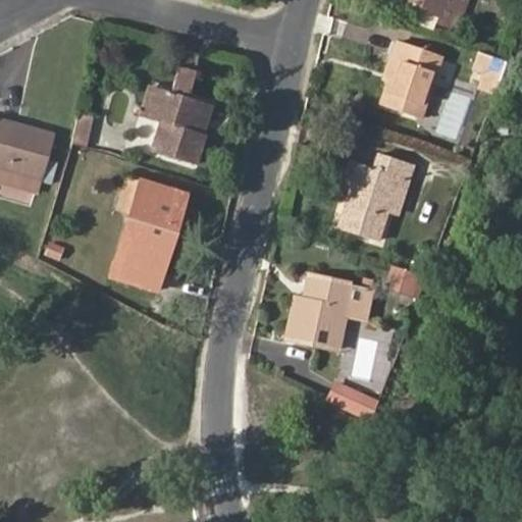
[(398,0),(440,13),(445,0),(398,0)]
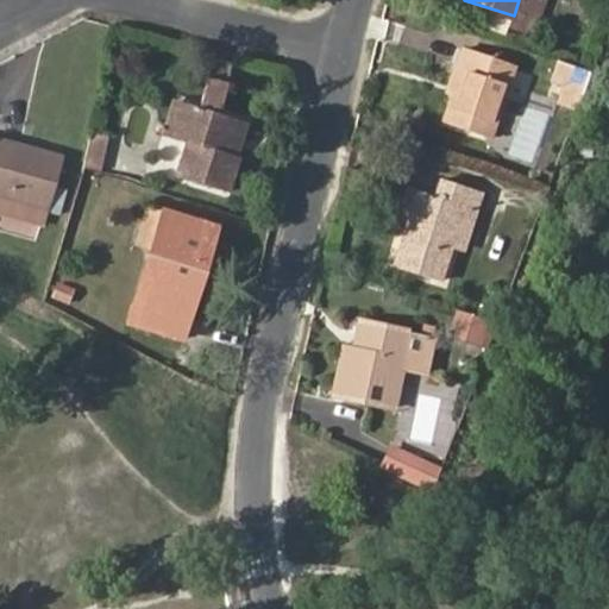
[(510,27),(537,36),(547,0),(519,0),(514,16),(510,27)]
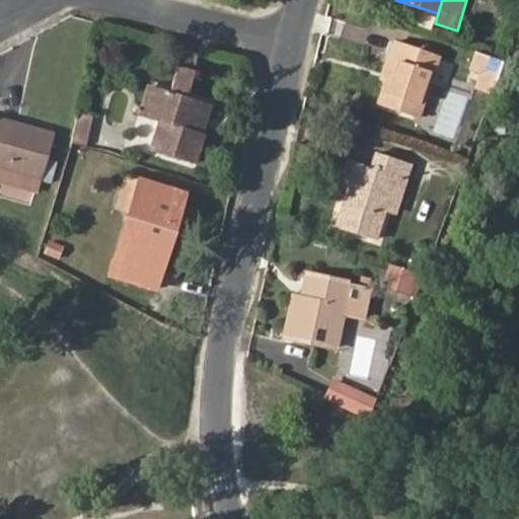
[(378,104),(416,118),(438,56),(394,41),(380,79),(385,81),(378,104)]
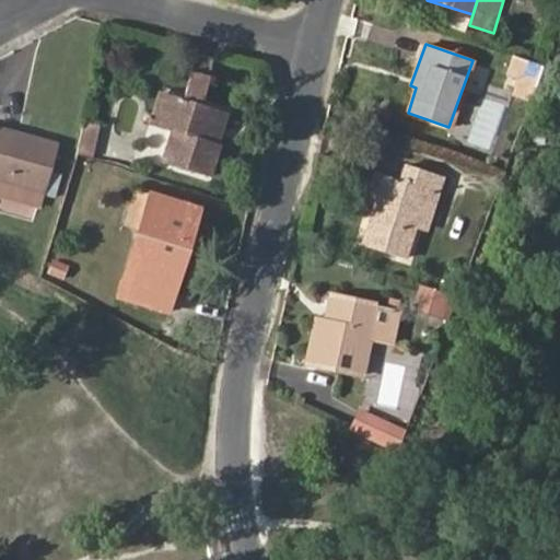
[(512,55),(504,76),(515,80),(536,88),(545,65),(512,55)]
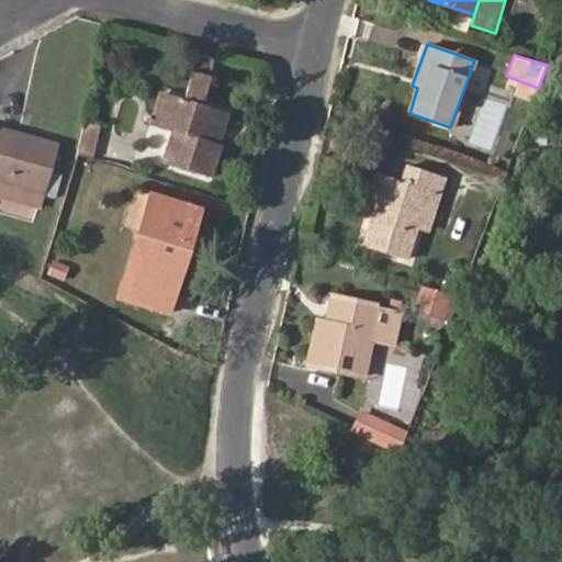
[(220,144),(209,141),(216,111),(202,105),(211,76),(192,71),(183,99),(157,92),(148,122),(157,125),(147,156),(210,173),(220,144)]
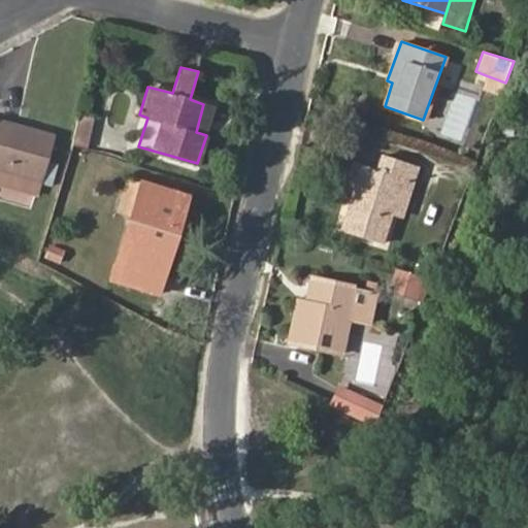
[(481,92),(500,99),(504,86),(505,83),(486,75),(481,92)]
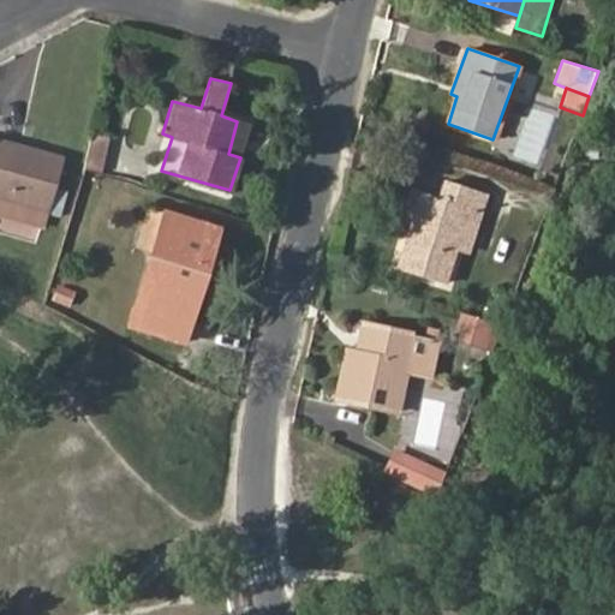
[(240,157),(250,125),(237,121),(228,154),(240,157)]
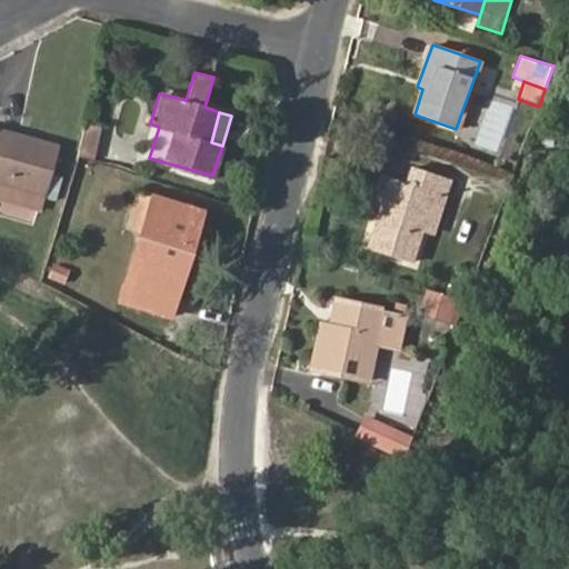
[(79,153),(93,158),(102,126),(86,121),(79,153)]
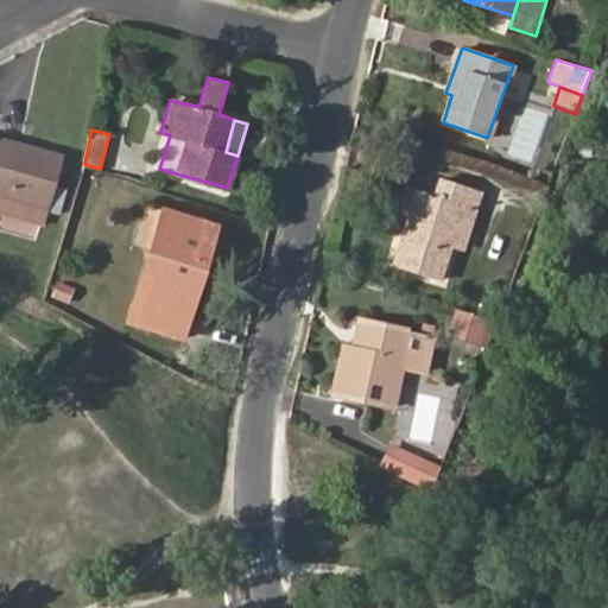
[(0,215),(40,228),(61,154),(0,138),(0,215)]
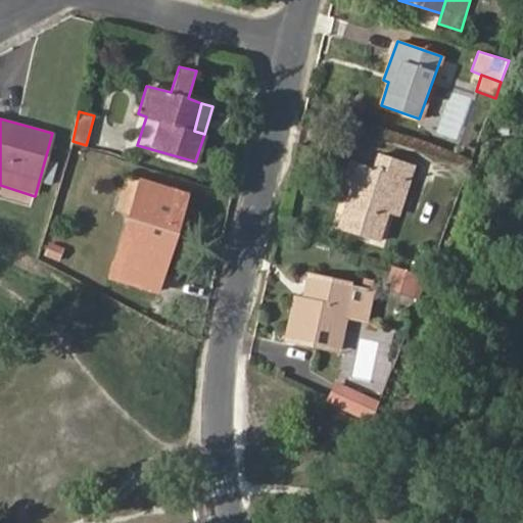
[(340,225),(380,238),(399,175),(412,178),(416,163),(377,150),(373,164),(360,160),(340,225)]
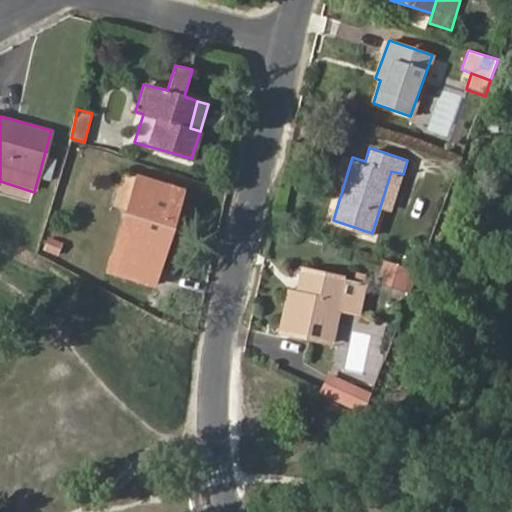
[(108,269),(152,282),(174,213),(168,212),(176,187),(123,171),(114,202),(128,206),(108,269)]
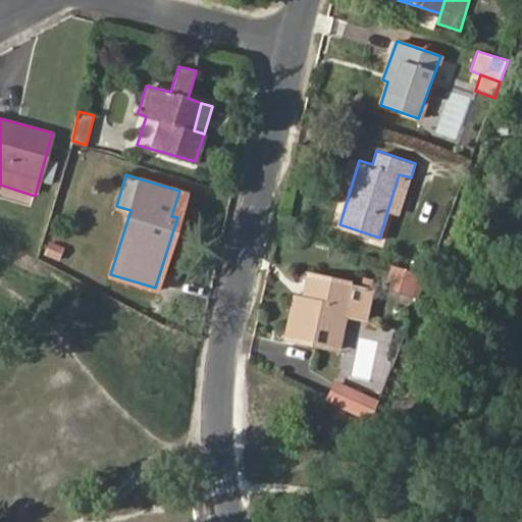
[(177,217),(186,193),(179,191),(171,216),(177,217)]
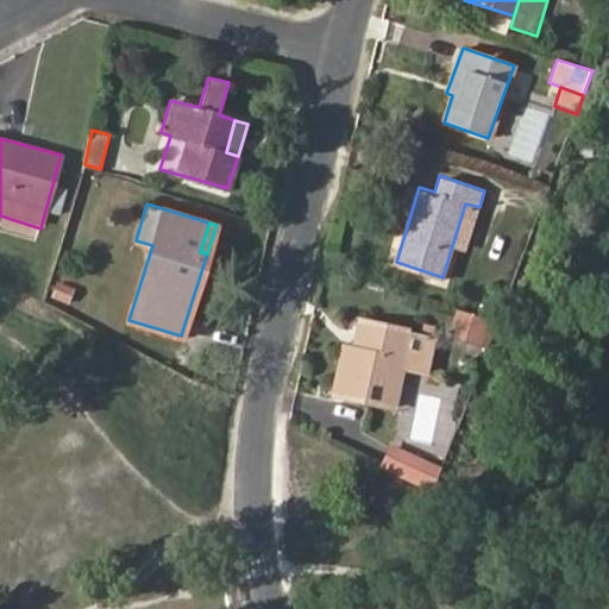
[(451,337),(473,343),(482,315),(460,308),(451,337)]
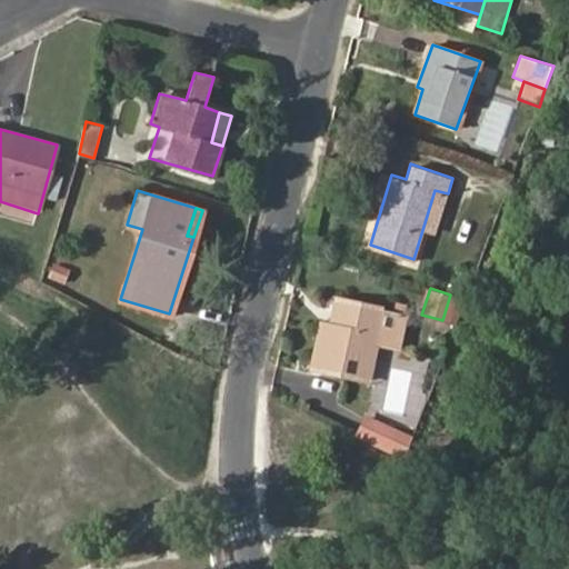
[(377,345),(401,350),(409,313),(337,298),(332,321),(330,331),(319,329),(311,366),(370,377),(377,345)]
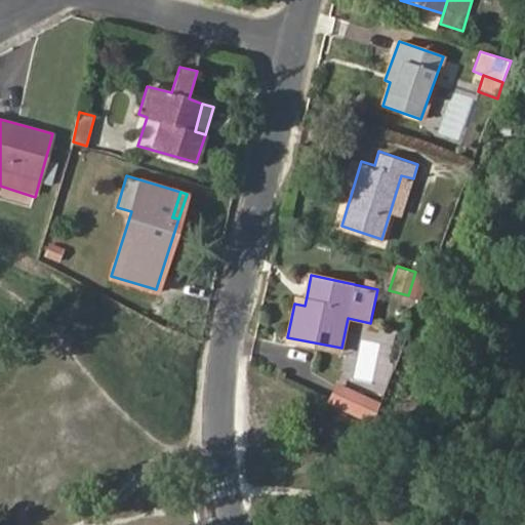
[(307,296),(296,294),(294,304),(305,306),(307,296)]
